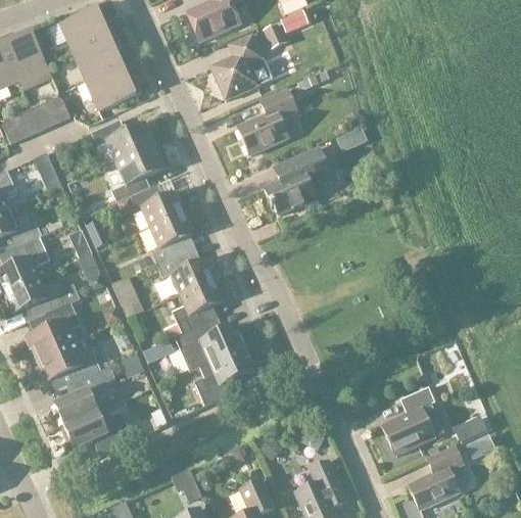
[(241,24),(230,0),(210,0),(186,11),(200,42),(241,24)]
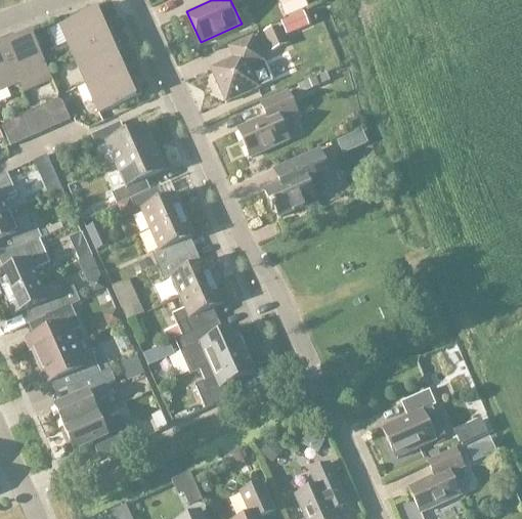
[(308,4),(306,0),(279,0),(285,14),(308,4)]
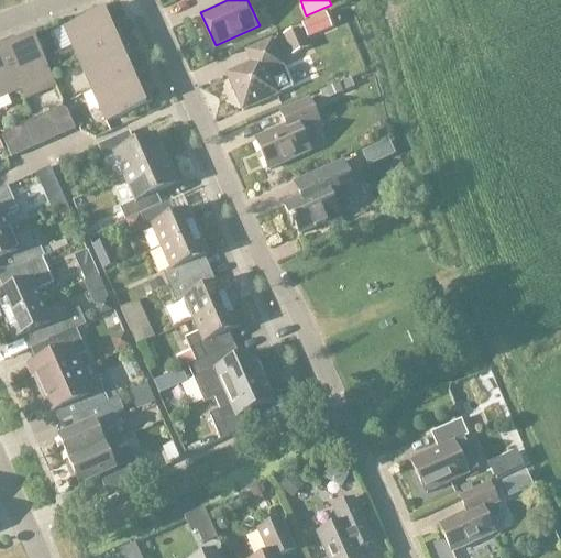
[(72,42),(78,56),(124,35),(120,25),(114,28),(105,7),(64,24),(54,29),(62,46),(72,42)]
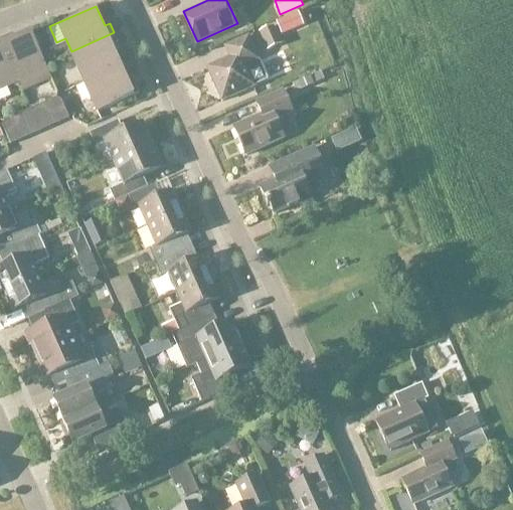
[(274,21),(260,27),(264,36),(268,47),(283,40),(274,21)]
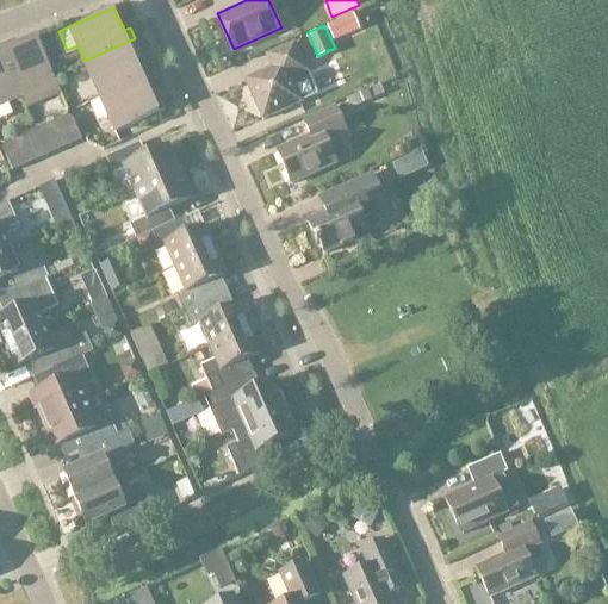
[(11,38),(0,43),(0,45),(22,93),(23,93),(28,103),(61,88),(56,78),(37,35),(13,44),(11,38)]
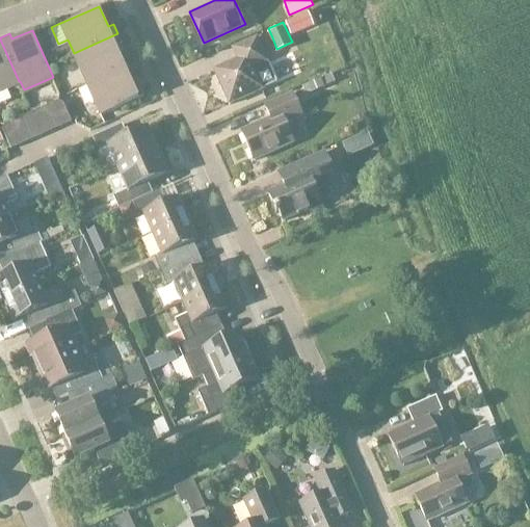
[(74,53),(86,83),(125,66),(116,46),(122,44),(117,33),(74,53)]
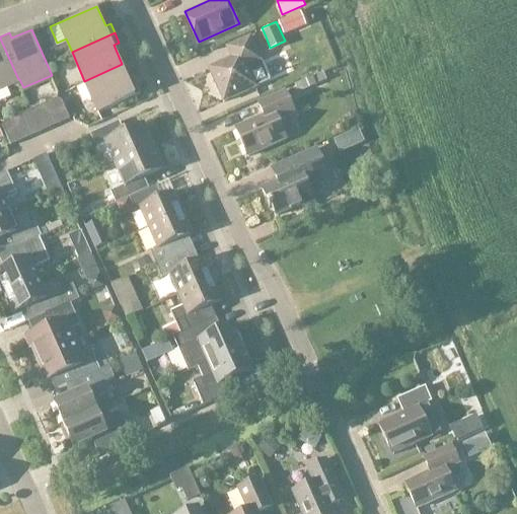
[(257,83),(256,83),(271,77),(262,57),(251,32),(227,44),(232,55),(209,65),(224,98),(257,83)]
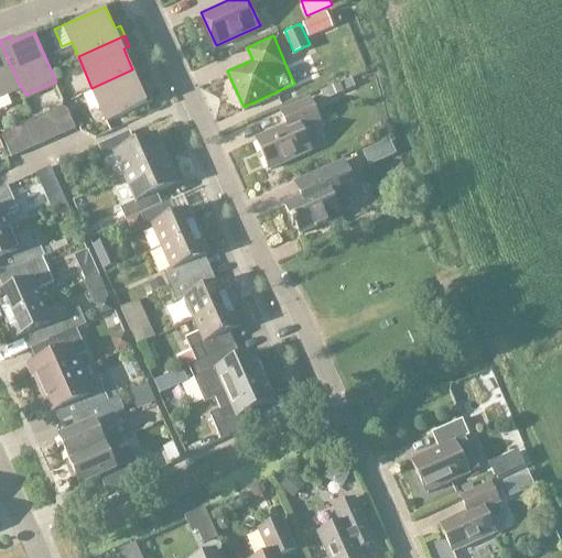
[(0,95),(20,86),(0,42),(0,95)]
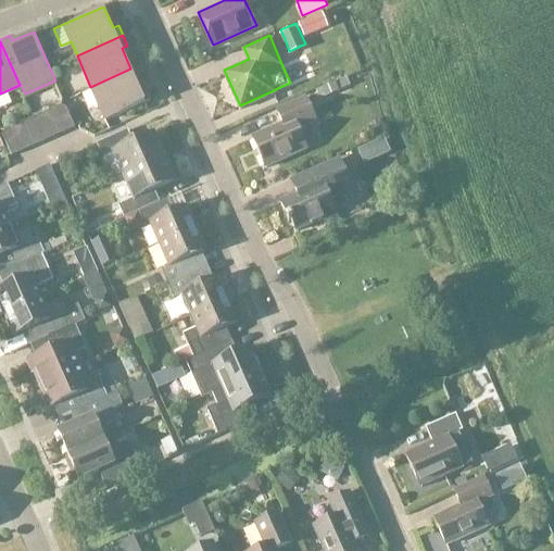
[(140,89),(130,69),(90,87),(104,119),(150,98),(146,87),(140,89)]
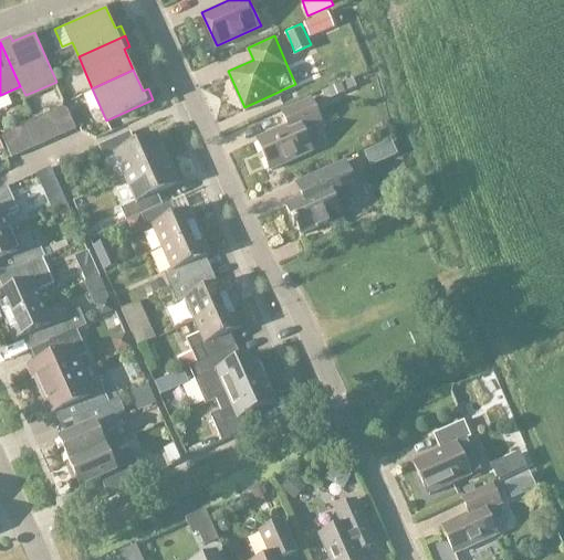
[(353,73),(350,75),(321,87),(322,87),(321,88),(325,98),(357,85),(353,73)]
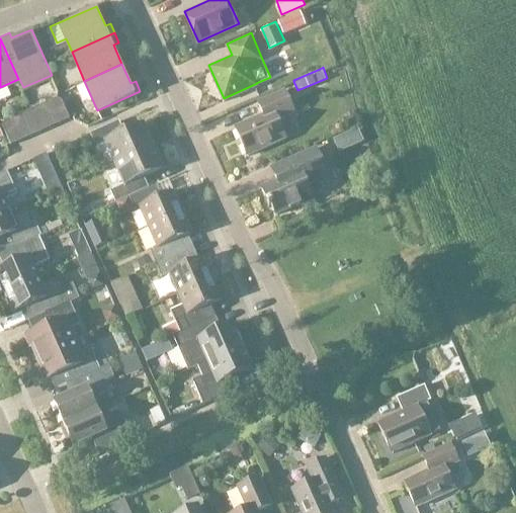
[(264,112),(236,125),(248,153),(286,137),(277,117),(294,110),(284,88),(258,100),(264,112)]
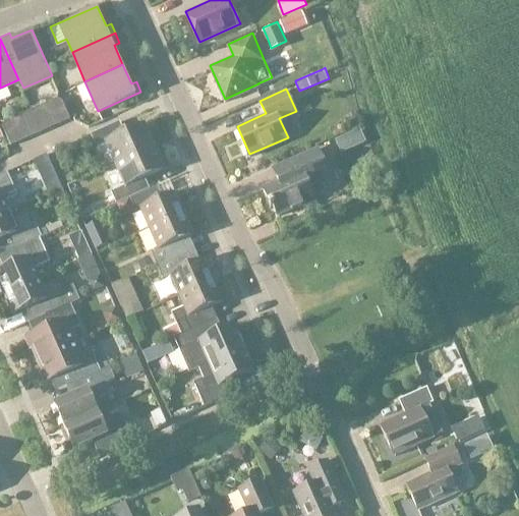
[(57,96),(50,100),(60,121),(70,117),(62,98),(57,96)]
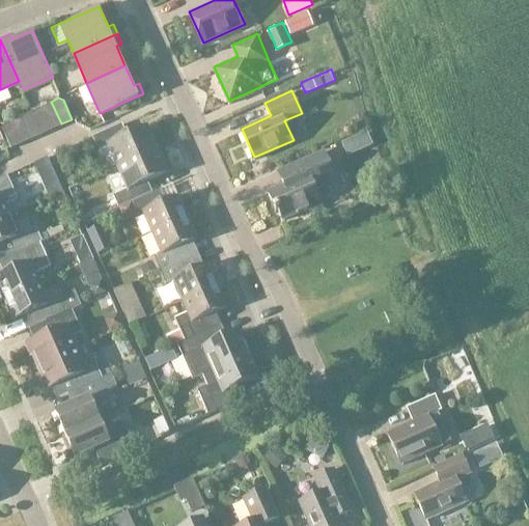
[(51,102),(42,106),(51,129),(61,123),(51,102)]
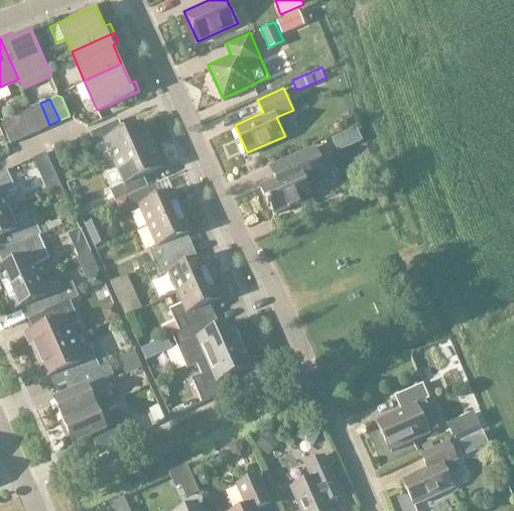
[(40,103),(30,107),(40,129),(49,125),(40,103)]
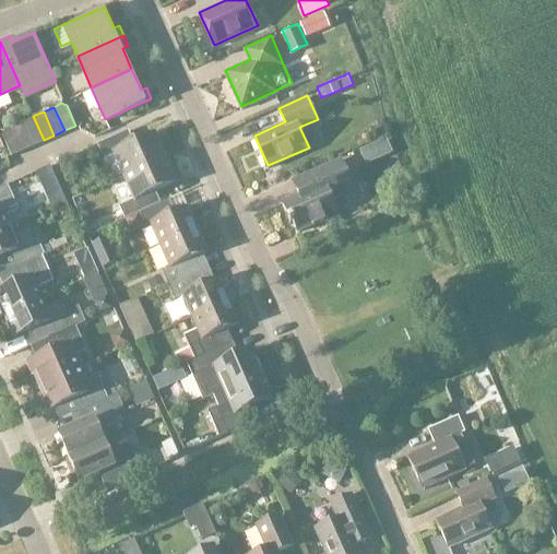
[(33,116),(22,120),(33,144),(44,140),(33,116)]
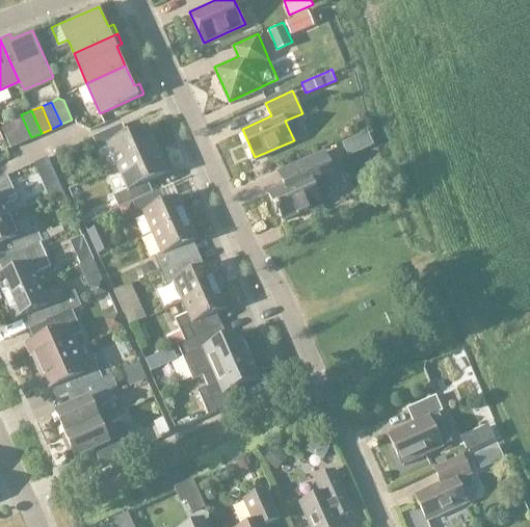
[(21,114),(11,120),(21,142),(31,137),(21,114)]
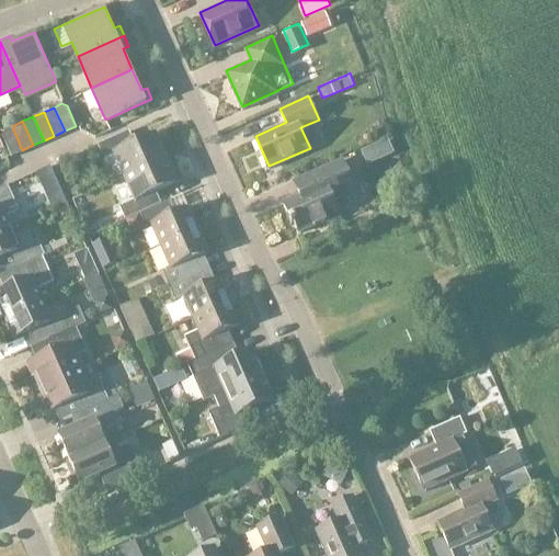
[(4,129),(2,134),(12,155),(22,150),(12,126),(4,129)]
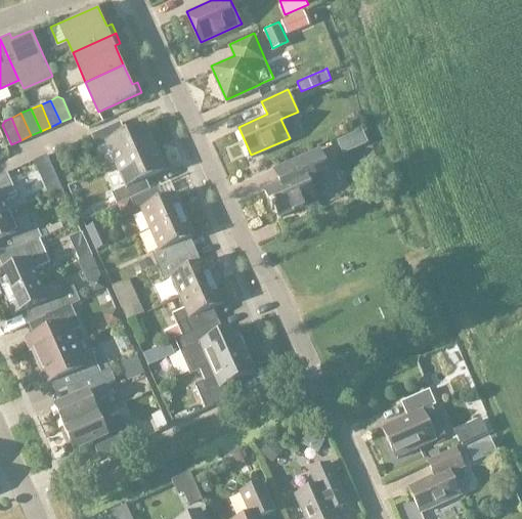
[(107,138),(118,161),(155,144),(144,122),(121,133),(116,122),(92,132),(97,143),(107,138)]
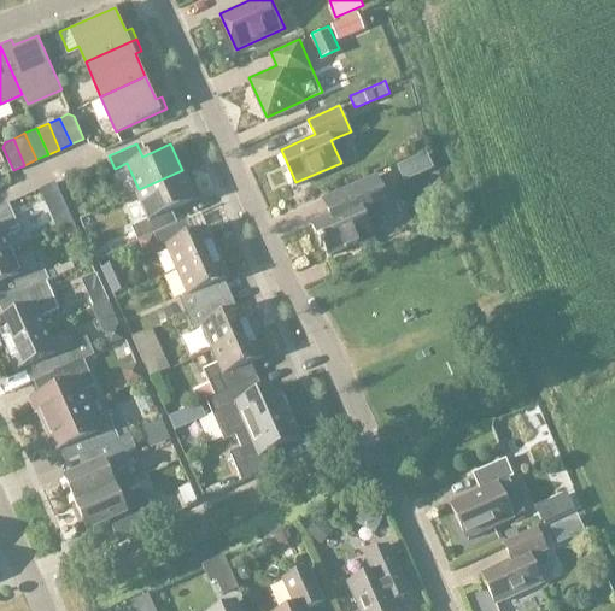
[(132,224),(138,238),(173,223),(167,210),(194,197),(182,170),(139,189),(151,216),(132,224)]
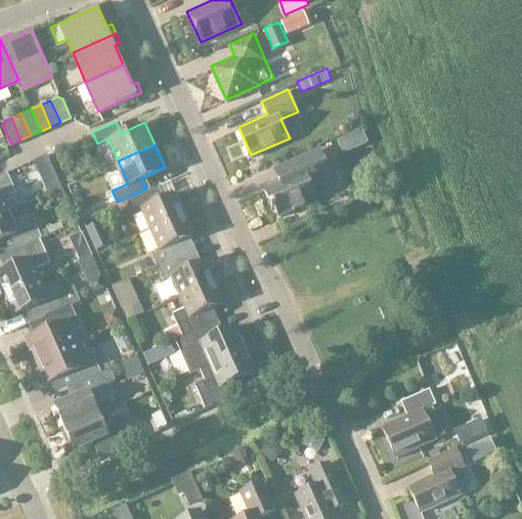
[(297,174),(266,187),(274,206),(276,205),(281,215),(303,205),(305,208),(319,202),(311,184),(333,175),(320,147),(291,161),(297,174)]
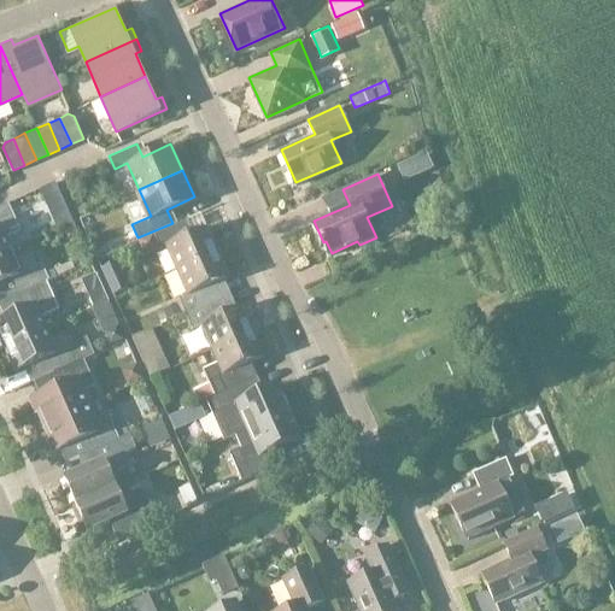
[(56,177),(40,184),(46,200),(63,193),(56,177)]
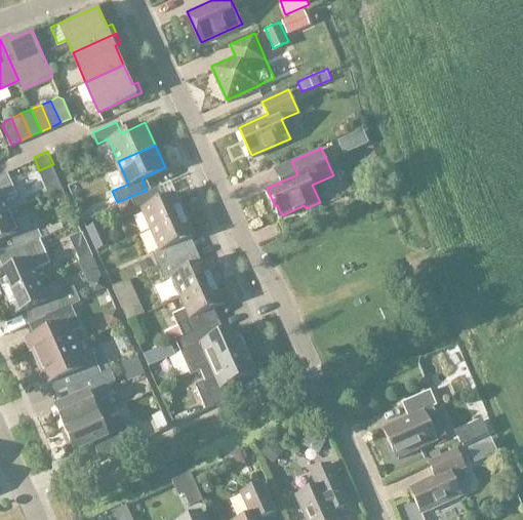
[(0,213),(9,210),(5,200),(17,195),(7,171),(0,173),(0,213)]
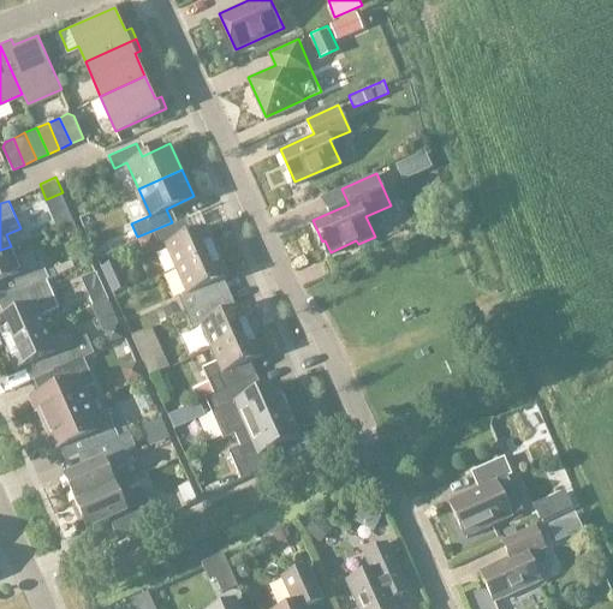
[(57,224),(73,216),(66,202),(51,209),(57,224)]
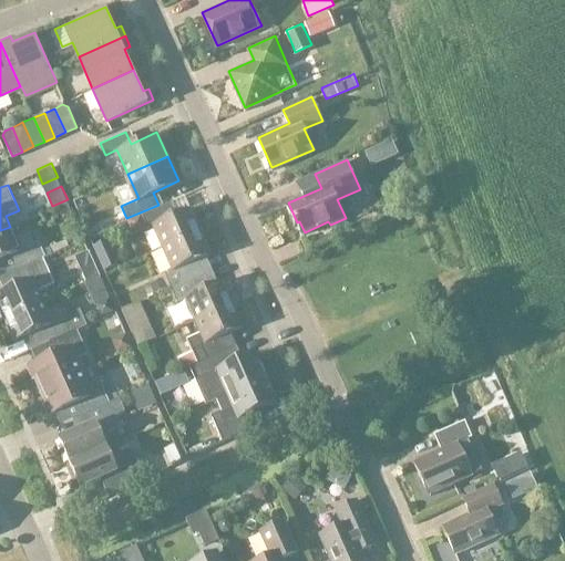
[(153,222),(163,246),(201,229),(189,206),(177,211),(172,198),(158,205),(126,218),(126,219),(142,213),(147,225),(153,222)]
